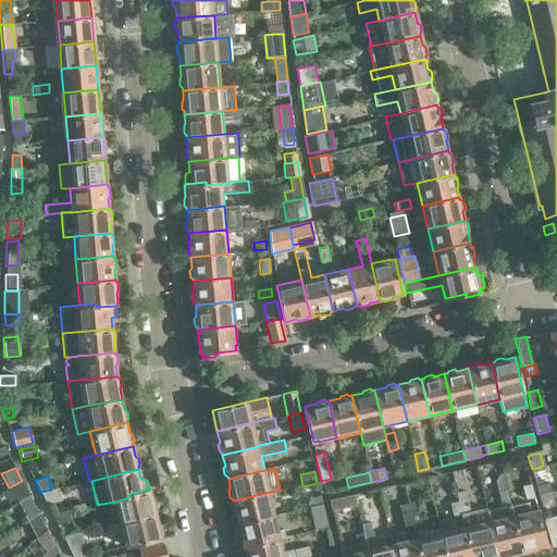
[(31,495),(22,481),(14,485),(23,500),(31,495)]
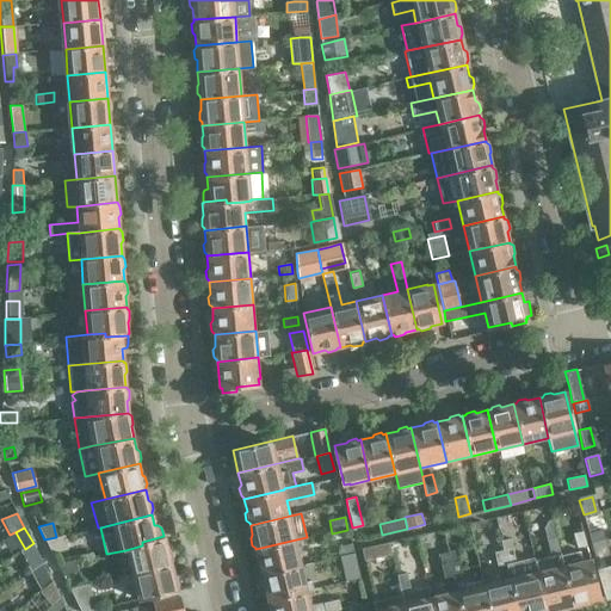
[(560,551),(554,528),(544,530),(550,554),(560,551)]
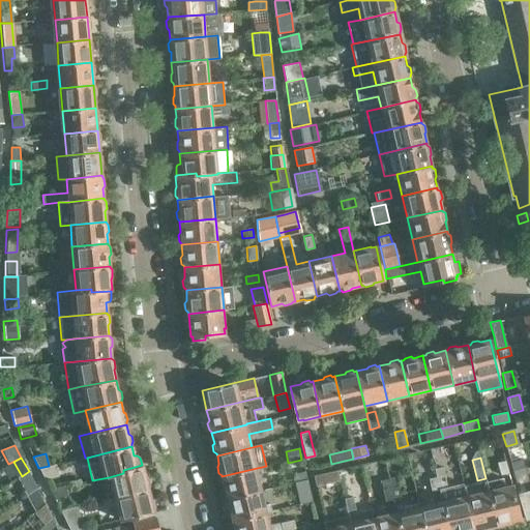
[(522,459),(510,462),(512,471),(525,467),(522,459)]
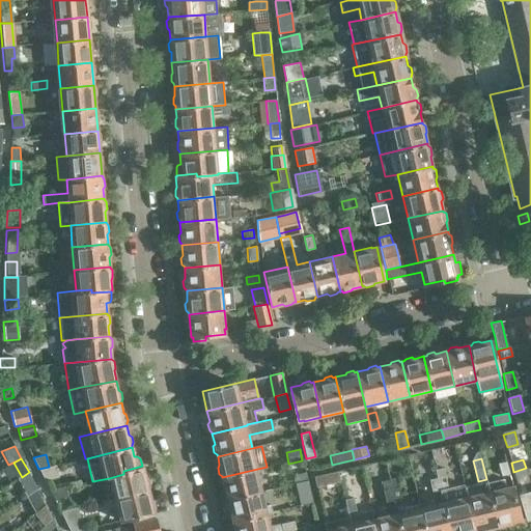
[(510,474),(506,462),(498,464),(501,476),(510,474)]
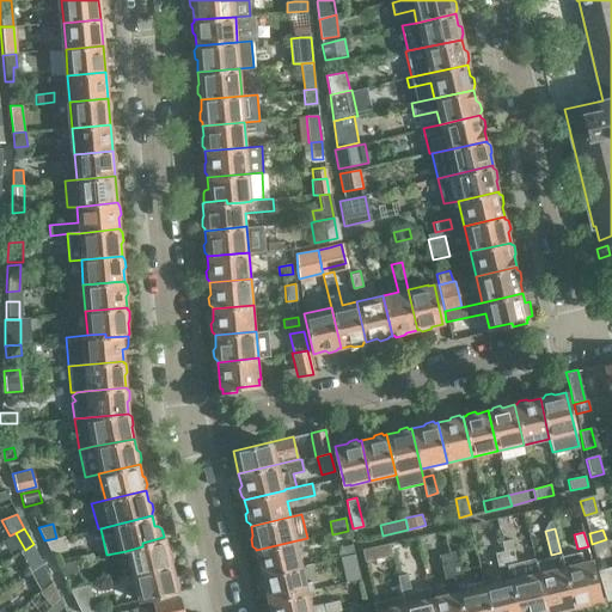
[(56,538),(44,540),(51,554),(67,550),(63,537),(56,538)]
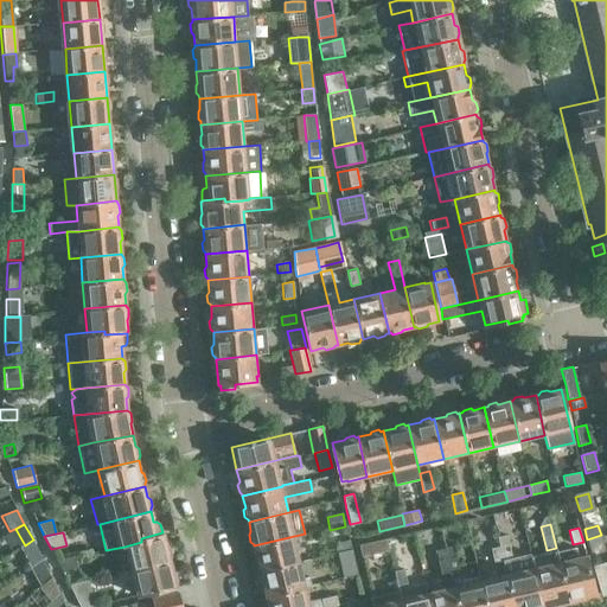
[(141,542),(125,547),(131,570),(170,560),(171,555),(170,547),(166,545),(164,535),(163,535),(163,532),(141,538),(141,542)]
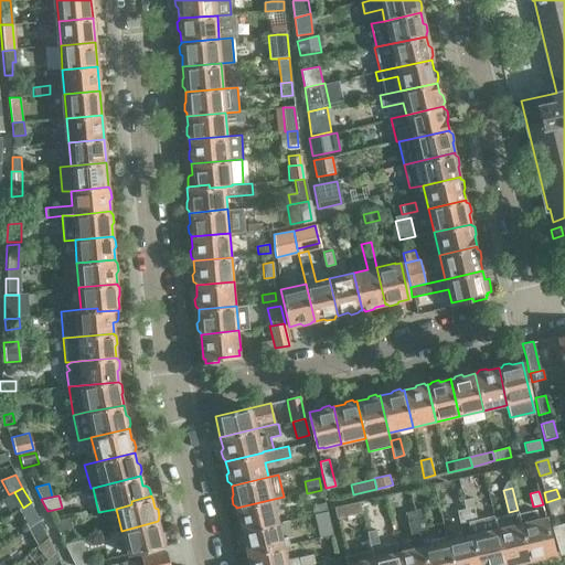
[(464,500),(466,508),(469,522),(478,564),(503,564),(496,528),(492,515),(479,519),(473,497),(464,500)]
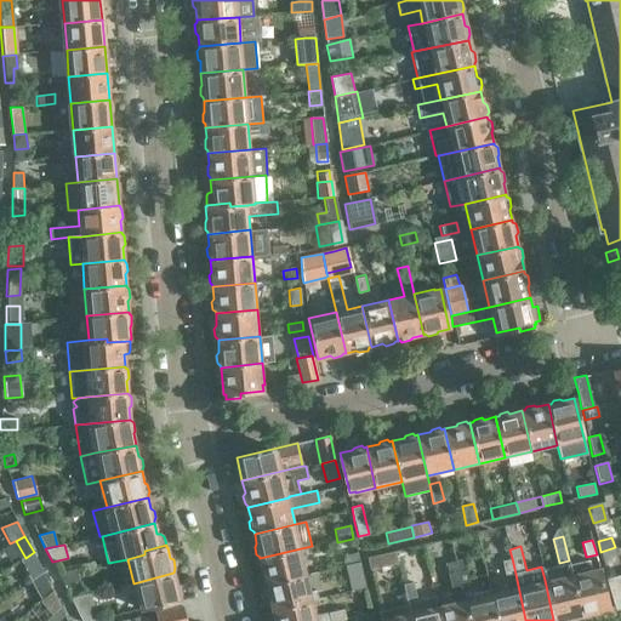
[(615,547),(600,552),(605,569),(620,564),(615,547)]
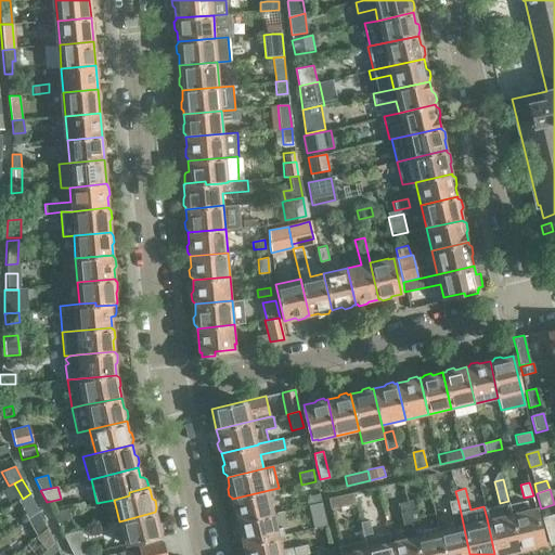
[(269,490),(232,499),(233,501),(231,503),(233,510),(235,512),(239,521),(274,513),(269,490)]
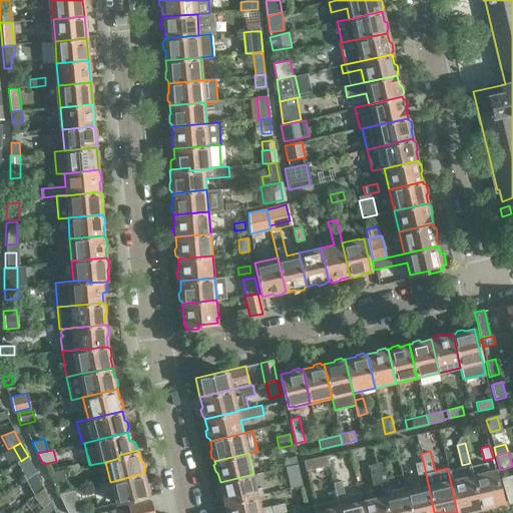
[(36,472),(28,456),(18,463),(26,479),(30,476),(36,472)]
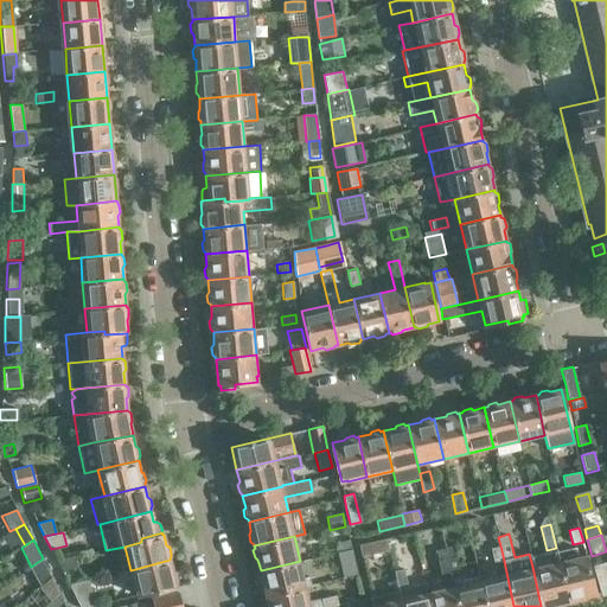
[(336,542),(338,553),(351,549),(349,540),(336,542)]
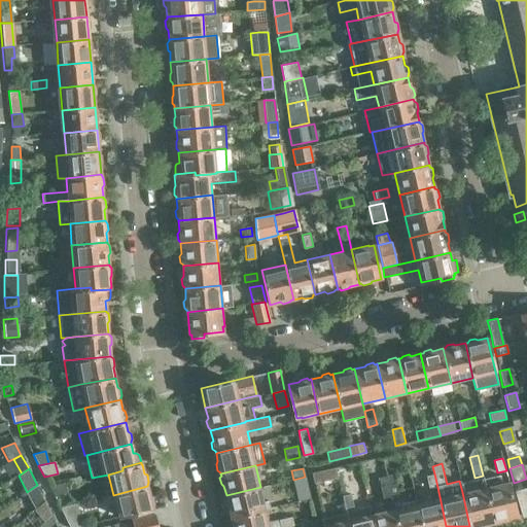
[(336,468),(312,475),(314,484),(338,479),(336,468)]
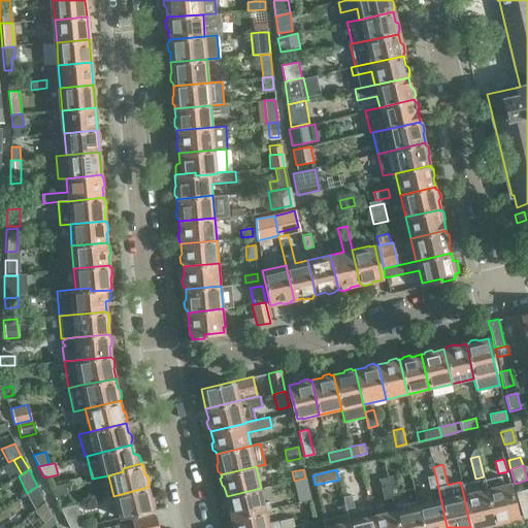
[(438,488),(435,474),(428,476),(431,489),(438,488)]
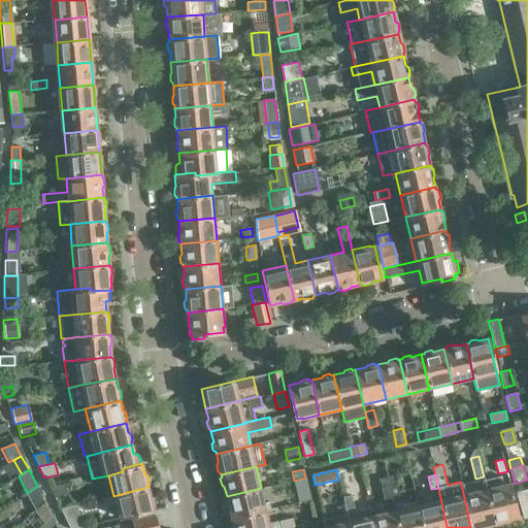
[(484,480),(487,488),(495,523),(519,518),(518,512),(519,512),(512,482),(502,484),(500,475),(484,480)]
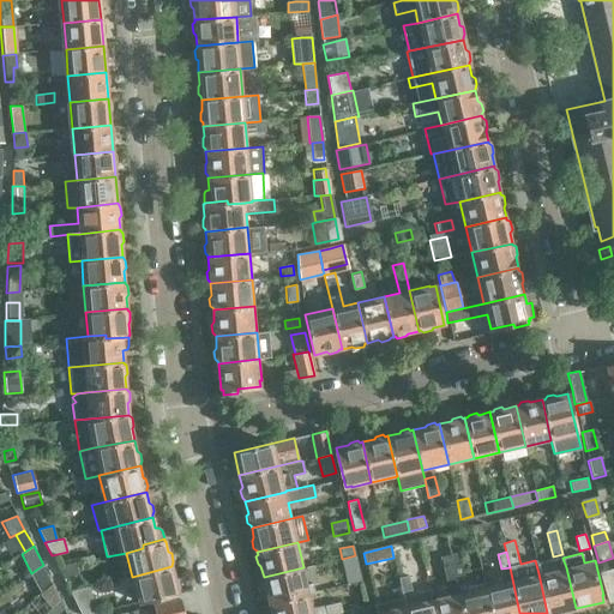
[(356,555),(355,555),(342,559),(341,559),(347,584),(361,581),(356,555)]
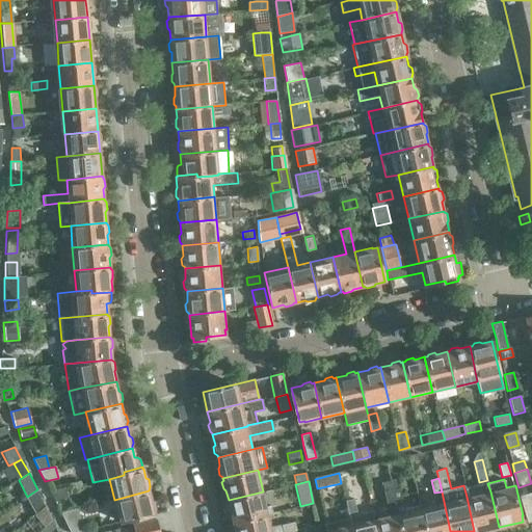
[(391,489),(389,481),(381,482),(387,504),(394,503),(391,489)]
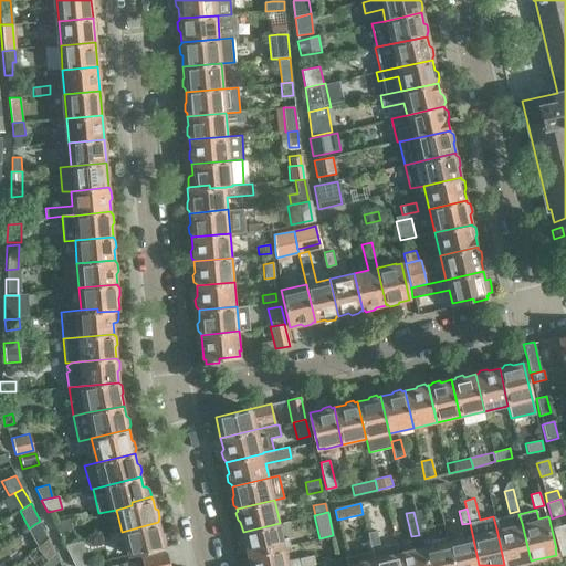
[(422,546),(421,546),(426,565),(452,565),(447,540),(431,544),(426,519),(416,521),(422,546)]
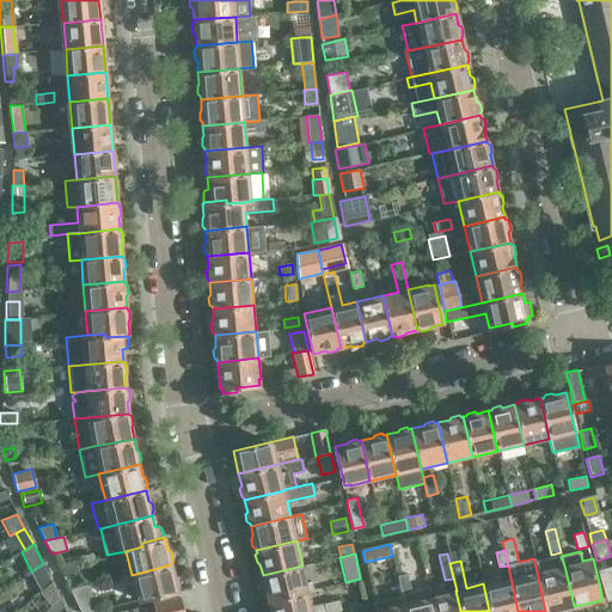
[(74,562),(57,565),(63,577),(77,570),(74,562)]
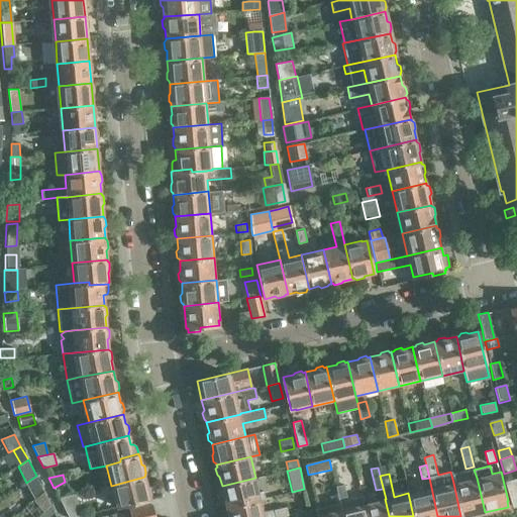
[(25,484),(34,500),(43,493),(36,476),(25,484)]
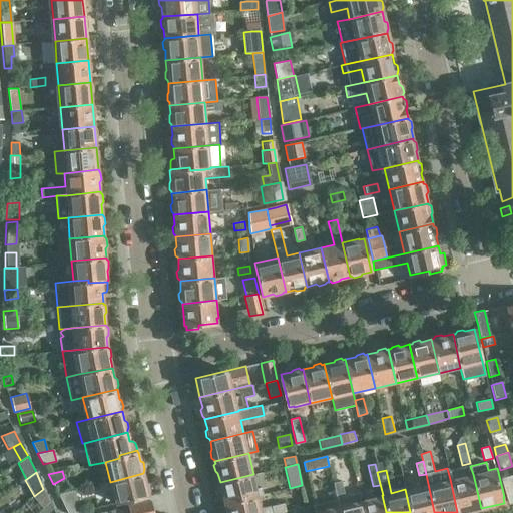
[(143,473),(110,482),(99,484),(101,494),(112,492),(115,504),(140,499),(140,497),(148,495),(148,494),(149,491),(148,484),(145,483),(143,473)]
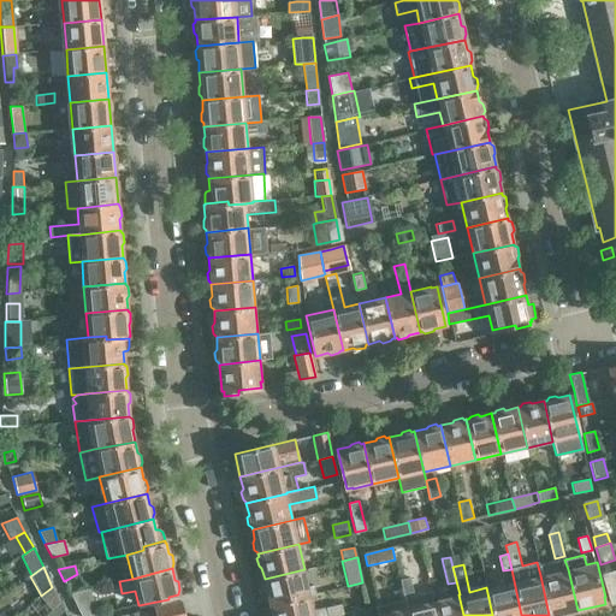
[(304,569),(265,579),(265,581),(262,584),(265,591),(267,593),(271,605),(311,596),(317,594),(314,586),(308,587),(304,569)]
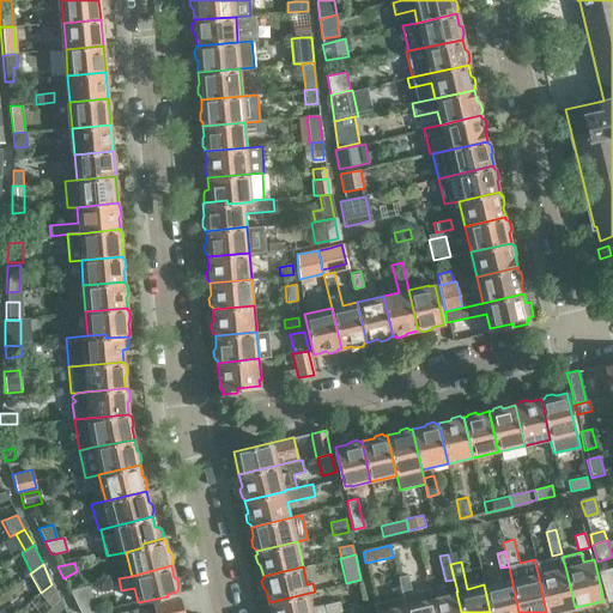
[(565,566),(538,572),(546,612),(558,612),(563,612),(563,611),(575,607),(565,566)]
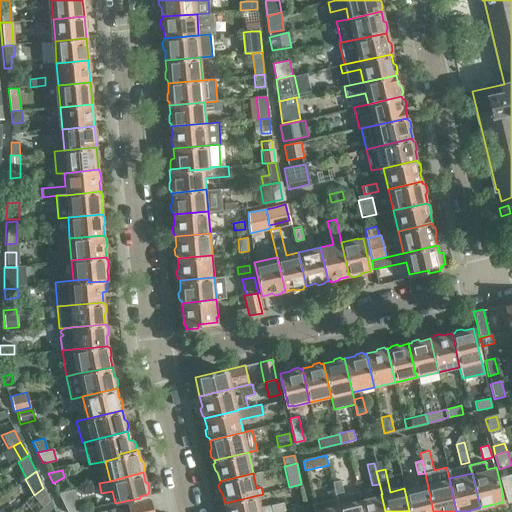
[(511,473),(501,476),(500,477),(505,496),(507,496),(508,501),(511,500),(511,473)]
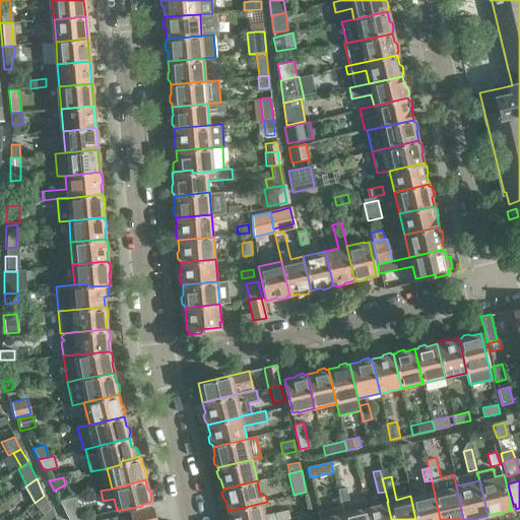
[(337,489),(341,505),(342,512),(344,519),(369,519),(366,507),(351,510),(349,498),(348,498),(346,488),(337,489)]
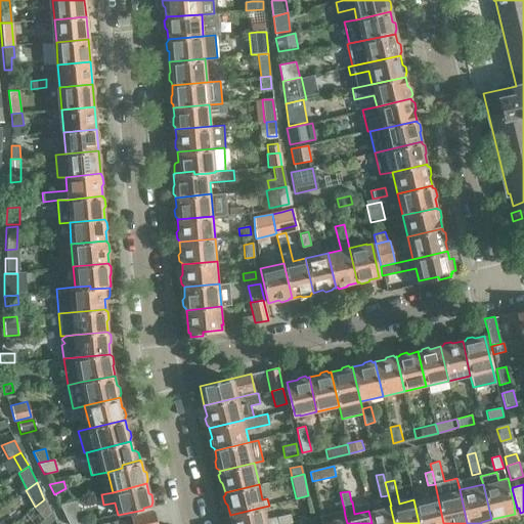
[(443,523),(436,494),(413,499),(419,523),(443,523)]
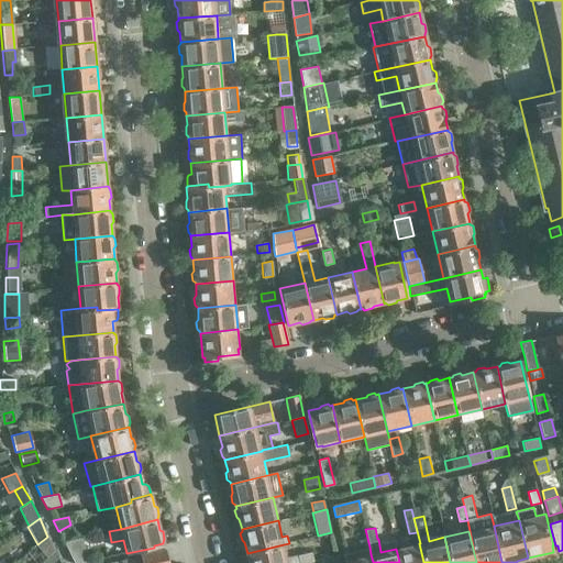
[(50,558),(55,551),(47,537),(37,544),(50,558)]
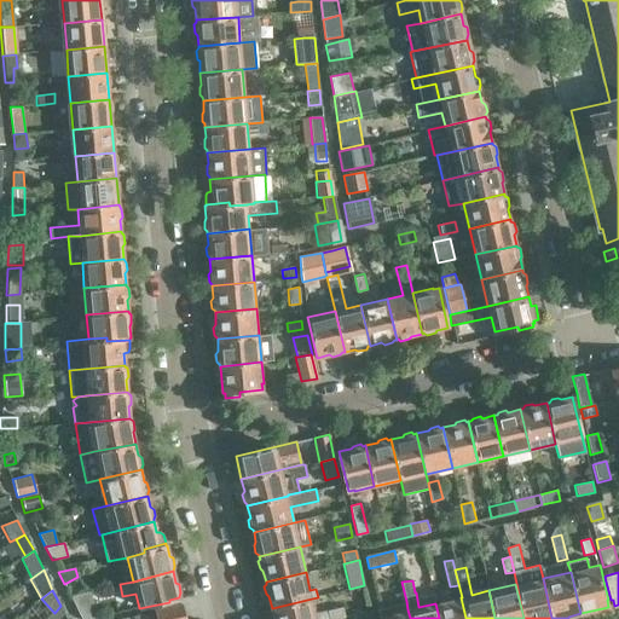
[(81,618),(87,618),(97,617),(91,591),(73,595),(71,597),(81,618)]
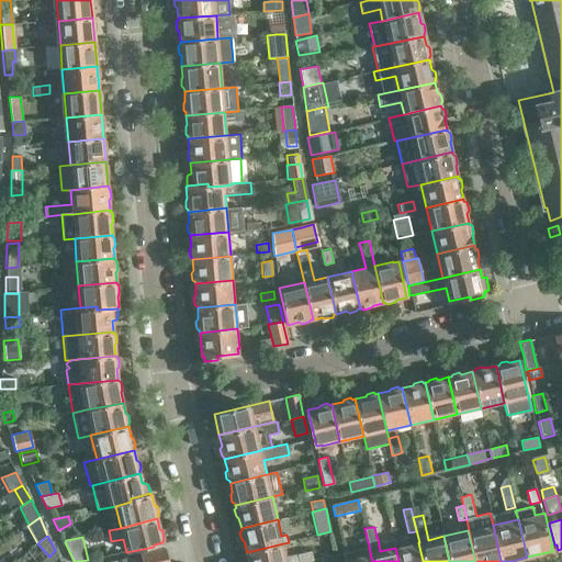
[(423,561),(418,542),(395,548),(398,561),(423,561)]
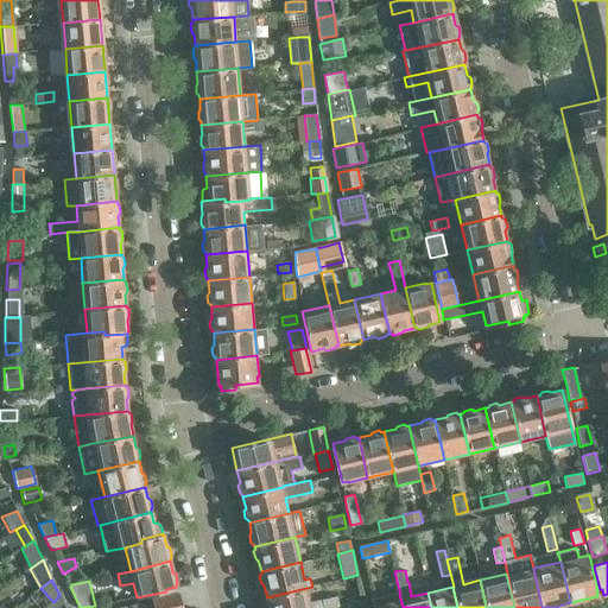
[(306,588),(267,597),(267,599),(266,602),(266,607),(331,607),(340,606),(337,596),(310,603),(306,588)]
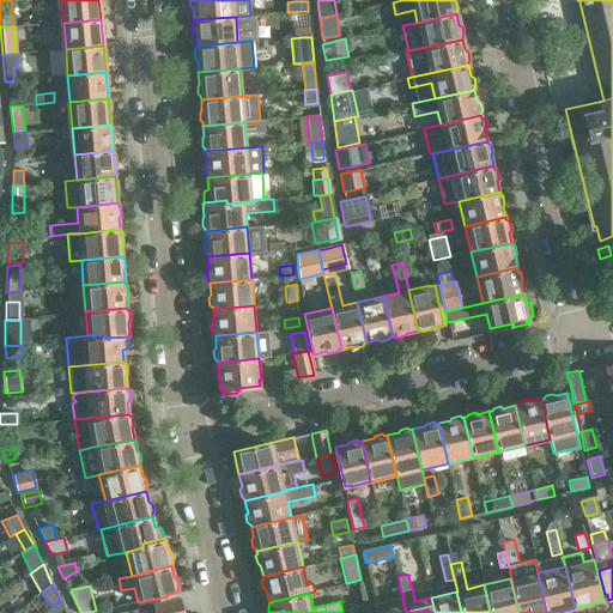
[(406,612),(404,604),(402,595),(374,601),(376,612),(406,612)]
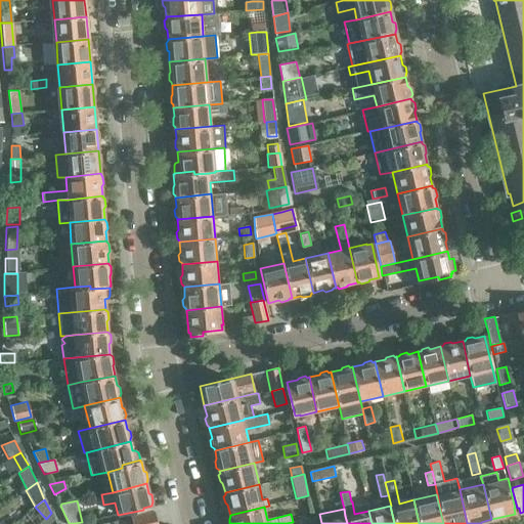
[(130,516),(132,523),(157,523),(155,511),(130,516)]
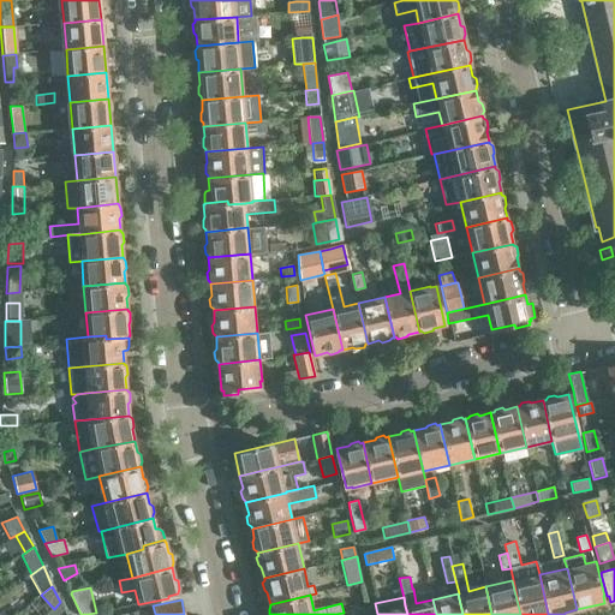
[(59,614),(64,610),(60,602),(54,609),(47,614),(59,614)]
